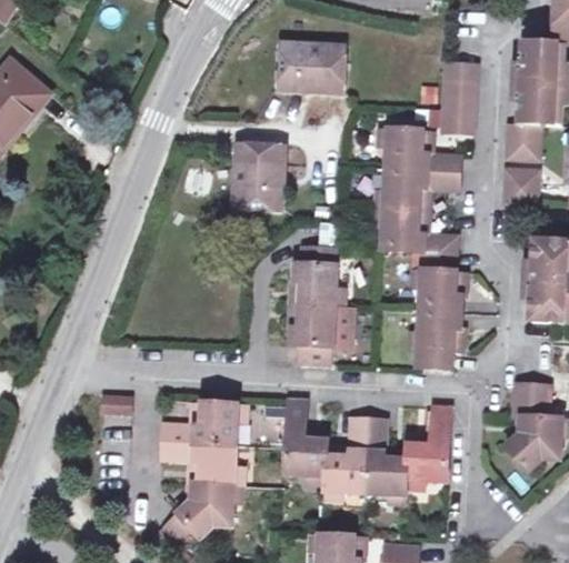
[(0,0),(0,17),(8,22),(21,0),(0,0)]
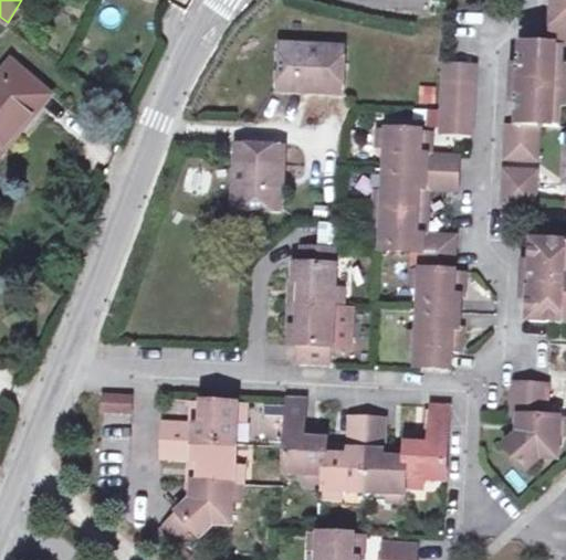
[(565,42),(565,0),(556,0),(554,42),(524,40),(520,120),(509,120),(506,155),(540,156),(541,122),(562,123),(563,101),(564,64),(565,42)]
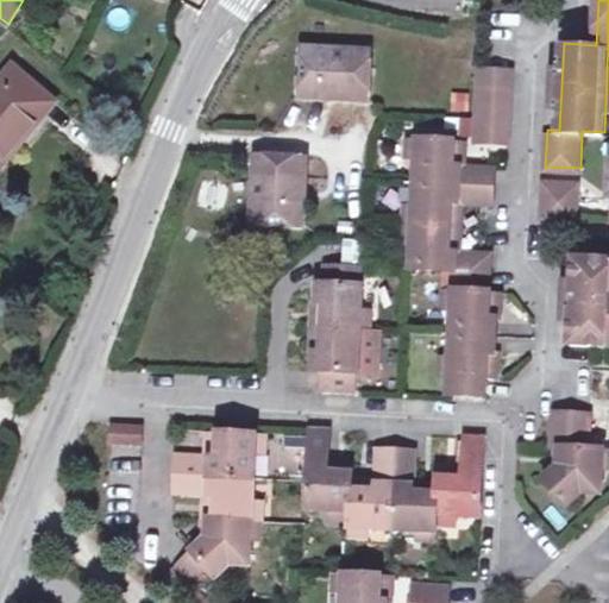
[(370,96),(372,46),(303,43),(301,94),(326,94),(327,89),(338,89),(338,95),(370,96)]
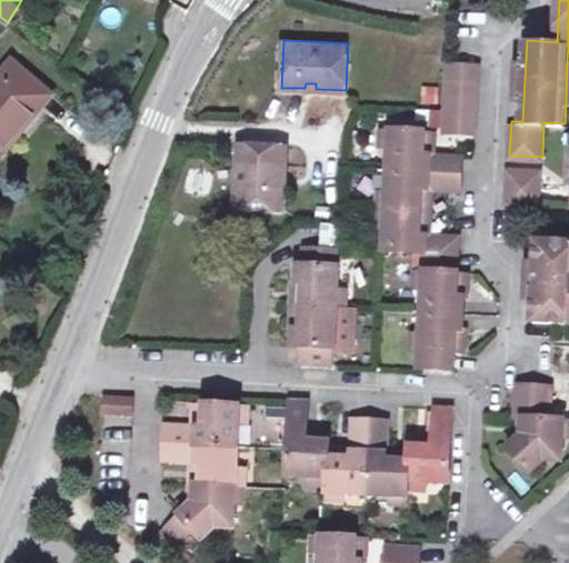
[(0,151),(17,132),(9,126),(43,84),(13,59),(1,73),(7,78),(0,84),(0,151)]
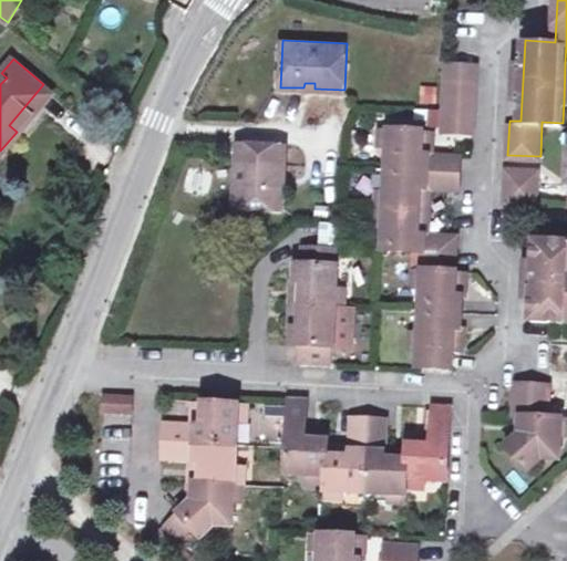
[(474,130),(477,62),(451,61),(445,61),(442,128),(462,130),(474,130)]
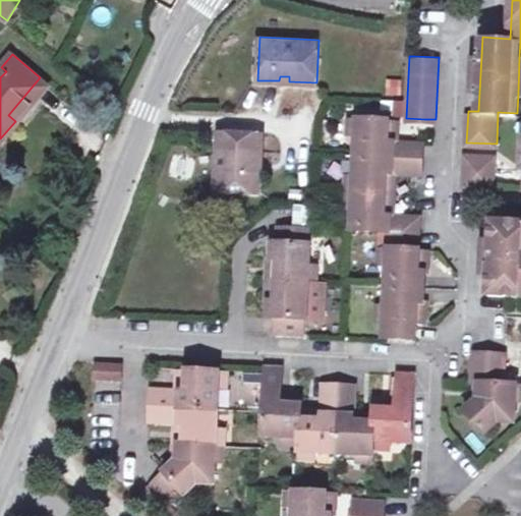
[(40,77),(8,115),(15,121),(47,83),(40,77)]
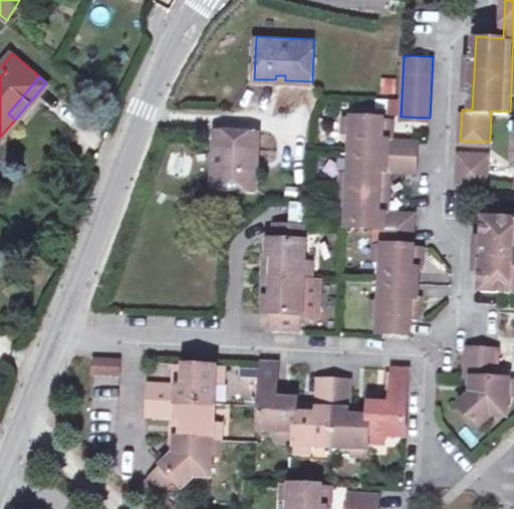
[(351,131),(352,113),(345,113),(344,131),(351,131)]
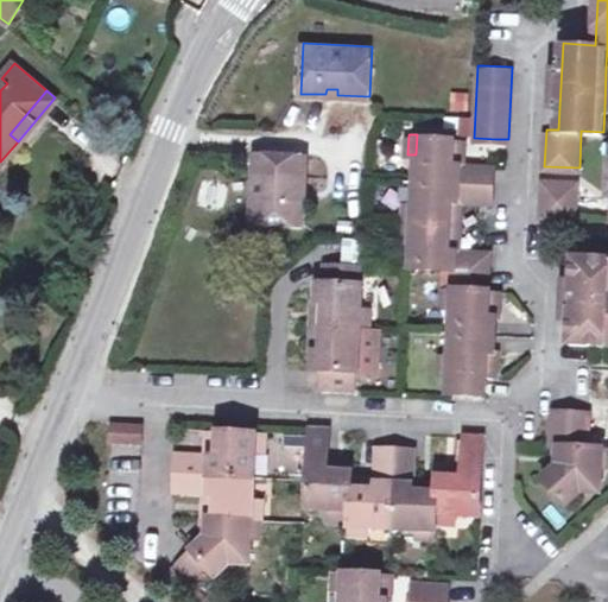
[(494,374),(498,287),(488,287),(491,249),(456,248),(458,198),(493,200),(494,164),(461,163),(462,137),(417,134),(416,154),(413,203),(413,222),(412,242),(411,266),(454,267),(454,285),(453,305),(450,353),(449,371),(448,390),(486,392),(487,374),(494,374)]
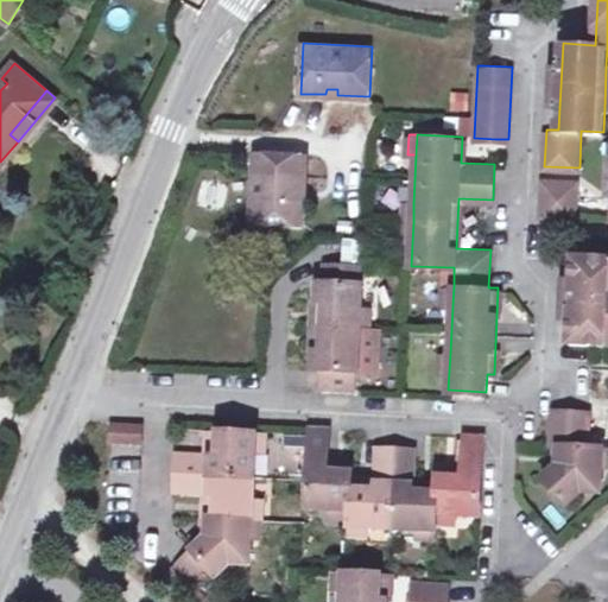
[(305,185),(306,153),(255,151),(253,220),(303,222),(304,197),(299,196),(299,185),(305,185)]
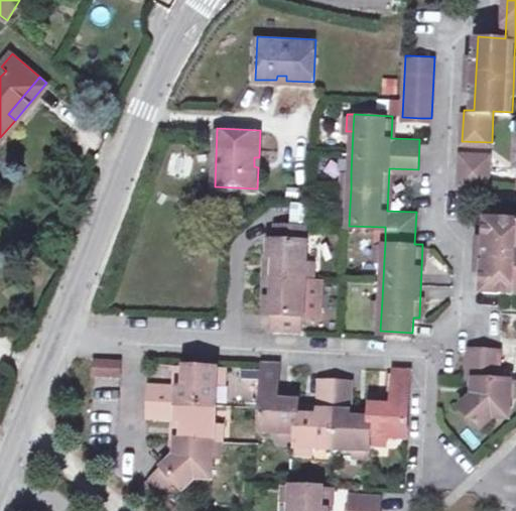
[(489,183),(491,152),(462,151),(460,182),(489,183)]
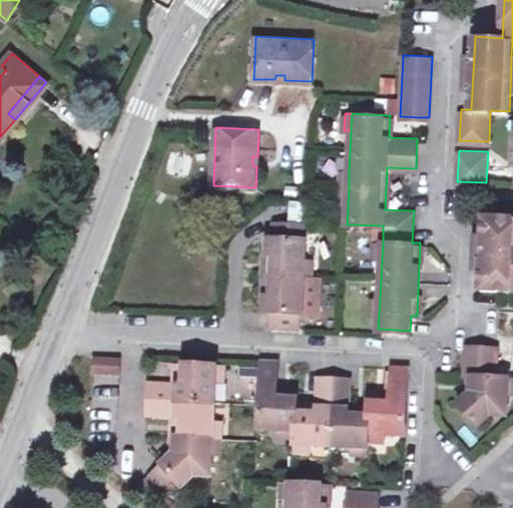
[(349,187),(349,171),(342,170),(341,186),(349,187)]
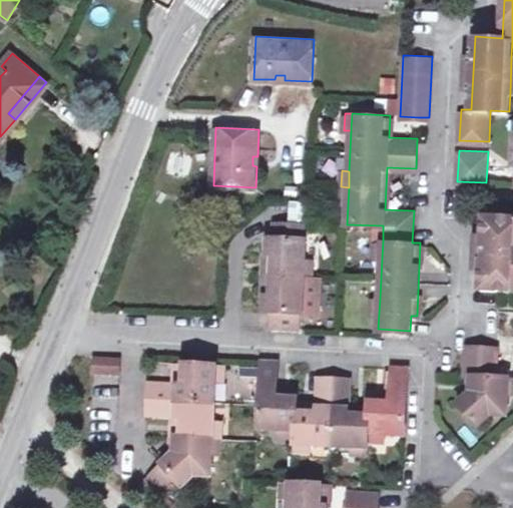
[(348,204),(349,187),(341,186),(340,203),(348,204)]
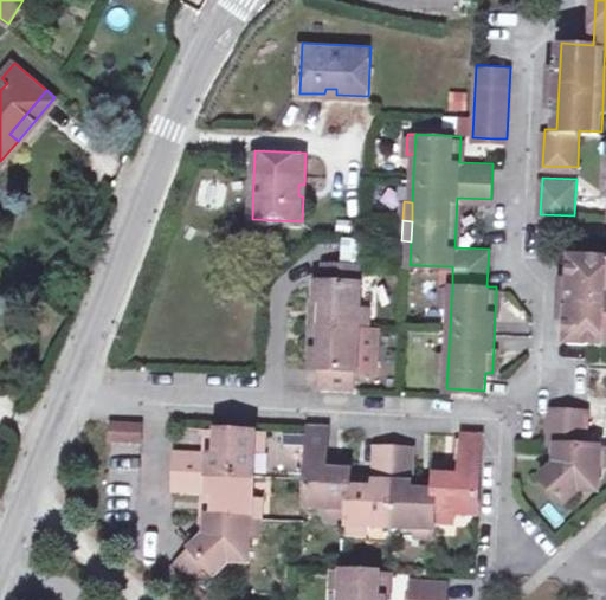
[(605,341),(605,255),(573,255),(569,340),(605,341)]
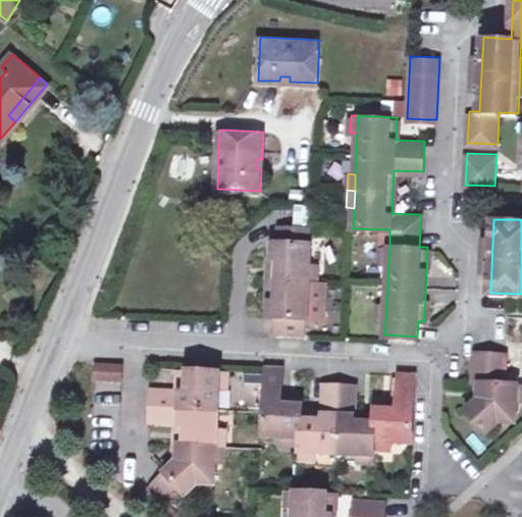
[(310,261),(312,226),(279,224),(278,240),(273,240),(271,276),(309,278),(310,261)]
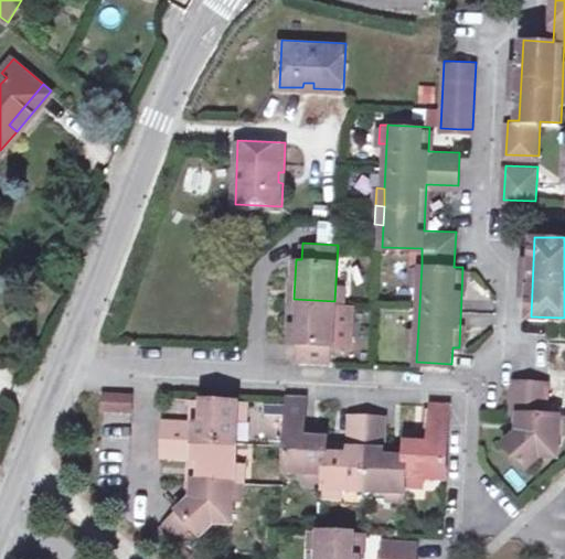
[(420,283),(422,265),(413,265),(412,282),(420,283)]
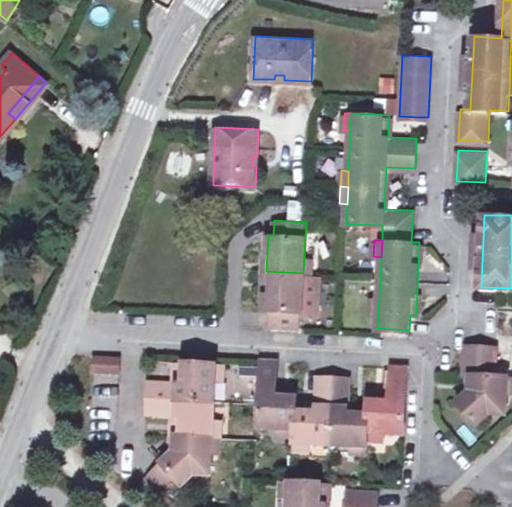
[(310,274),(312,257),(304,256),(303,273),(310,274)]
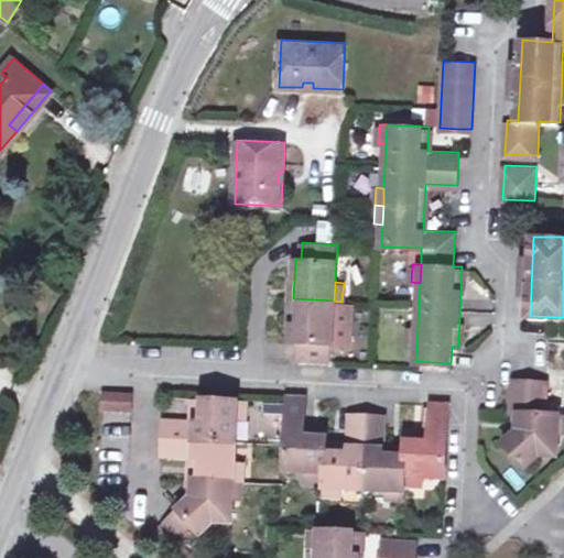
[(332,358),(333,340),(334,301),(293,298),(291,339),(297,339),(297,356),(332,358)]
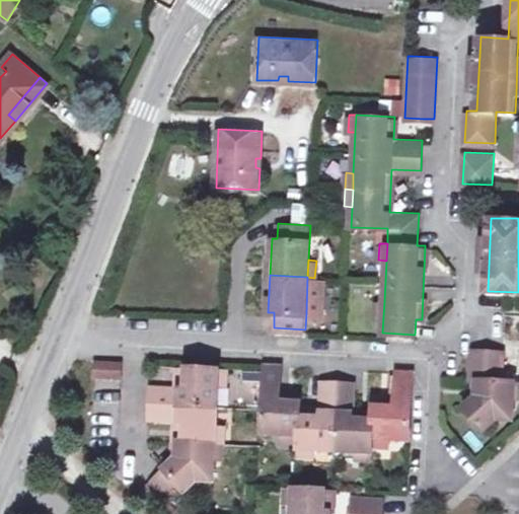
[(322,278),(314,278),(307,277),(306,313),(320,315),(322,278)]
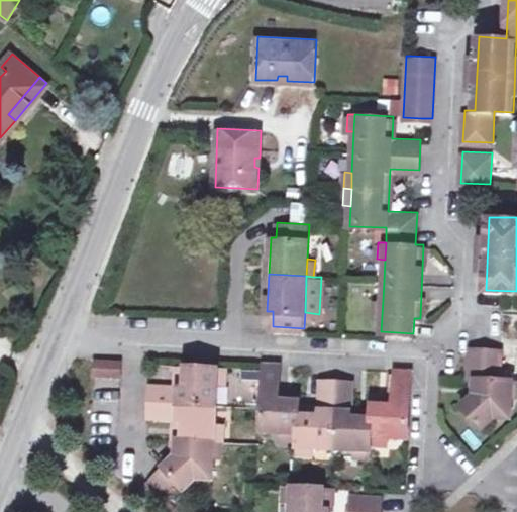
[(382,315),(383,300),(375,299),(375,315),(382,315)]
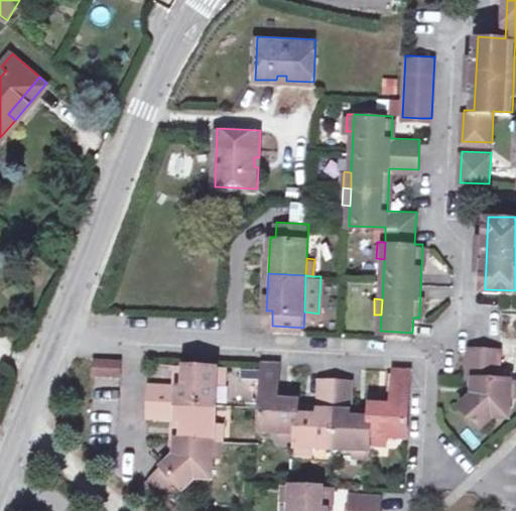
[(511,394),(512,377),(500,376),(501,352),(501,349),(470,347),(468,376),(475,376),(474,391),(461,403),(481,425),(495,411),(510,414),(511,394)]
